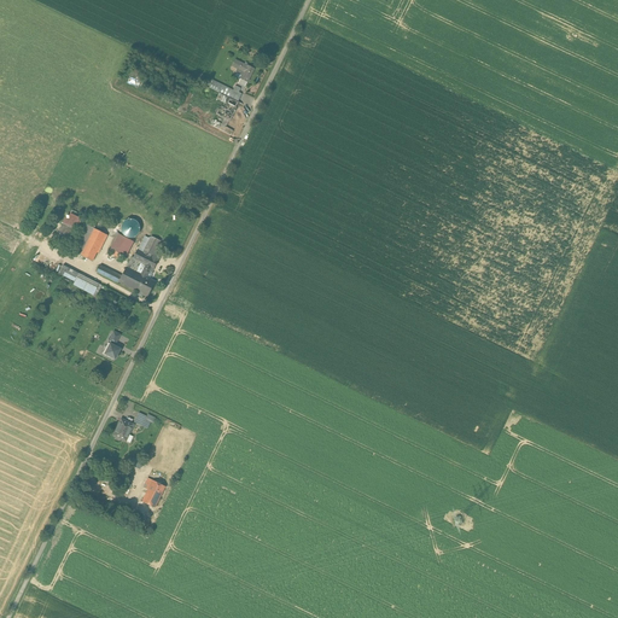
[(244,64),(234,59),(232,66),(237,69),(235,73),(242,75),(240,79),(238,83),(245,87),(248,82),(254,69),(246,65),(248,64),(245,63),(244,64)]
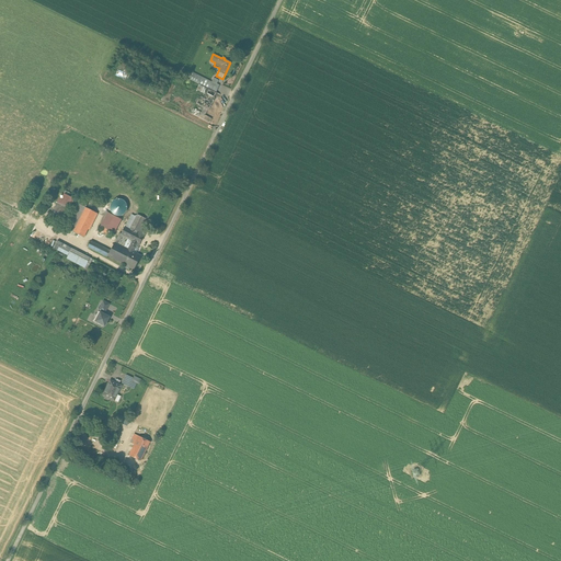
[(124,72),(117,70),(115,79),(122,80),(124,72)]
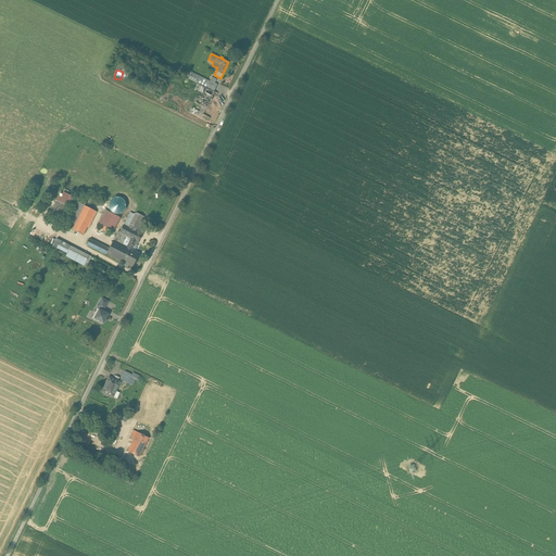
[(188,79),(197,84),(200,77),(191,73),(188,79)]
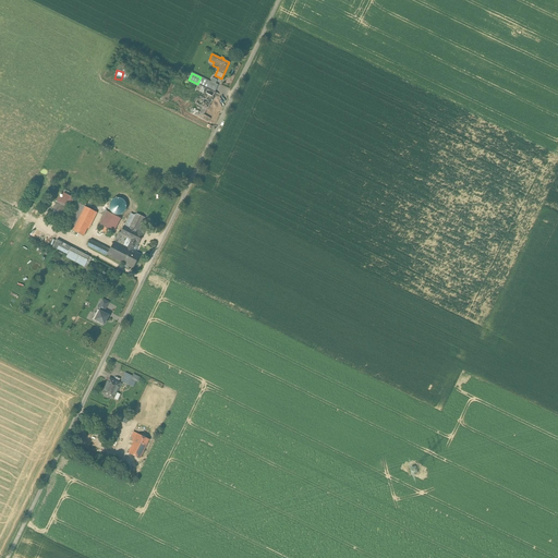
[(210,82),(201,77),(197,84),(207,88),(210,82)]
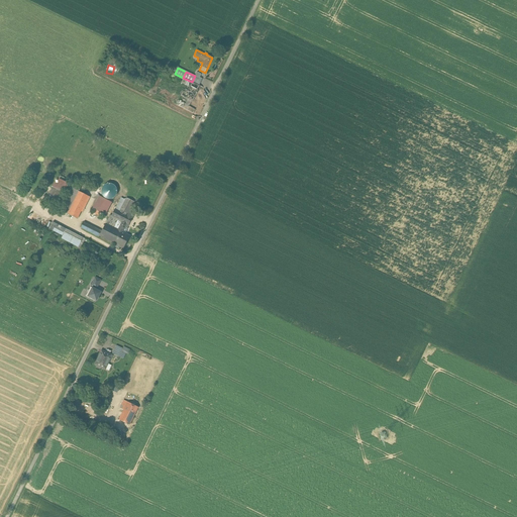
[(199,78),(195,76),(192,82),(193,82),(199,85),(202,79),(200,78),(199,78)]
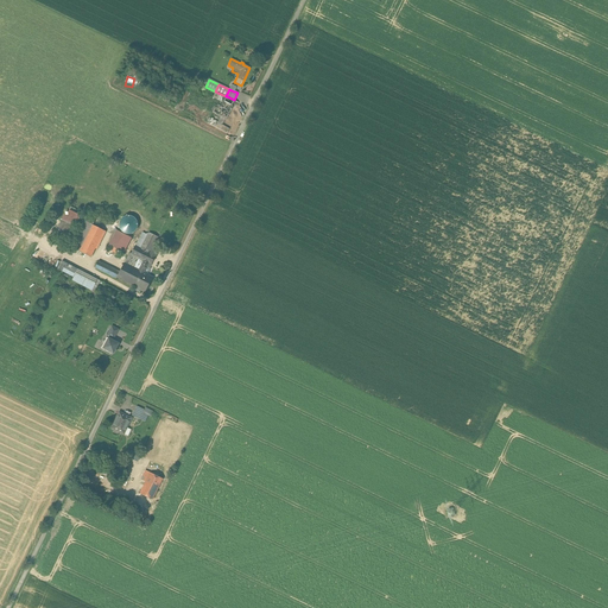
[(184,90),(175,108),(182,112),(190,94),(184,90)]
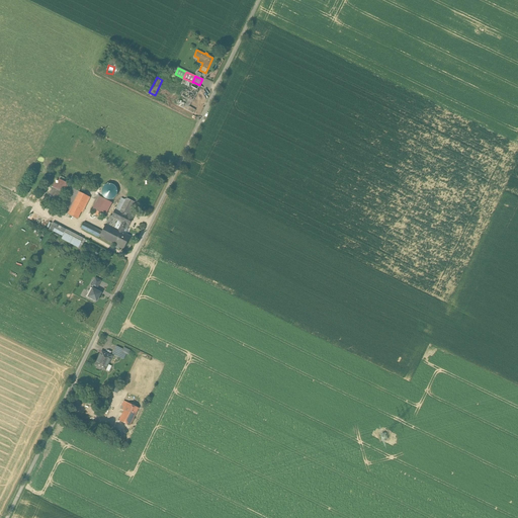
[(192,82),(183,78),(182,82),(190,87),(193,82),(192,82)]
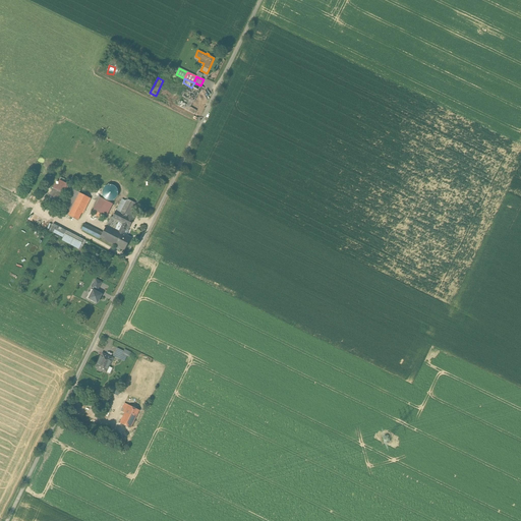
[(191,88),(189,92),(186,90),(182,97),(189,101),(186,105),(187,105),(190,107),(200,89),(204,90),(205,88),(200,85),(194,82),(191,88)]
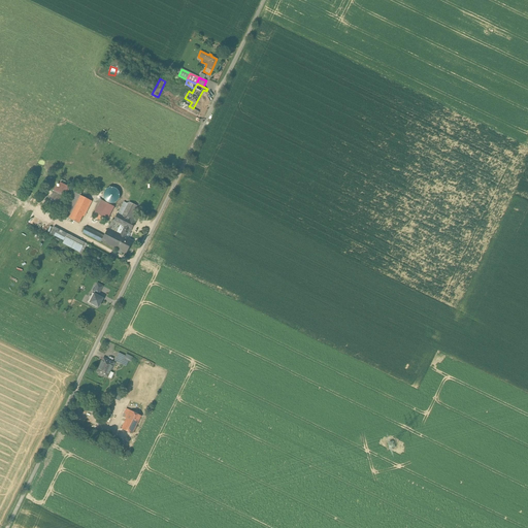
[(193,108),(190,106),(189,106),(182,103),(179,106),(197,116),(199,112),(193,108)]
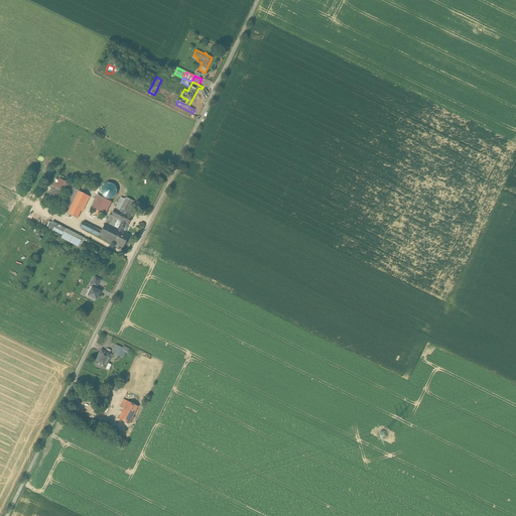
[(55,179),(52,186),(63,192),(67,184),(55,179)]
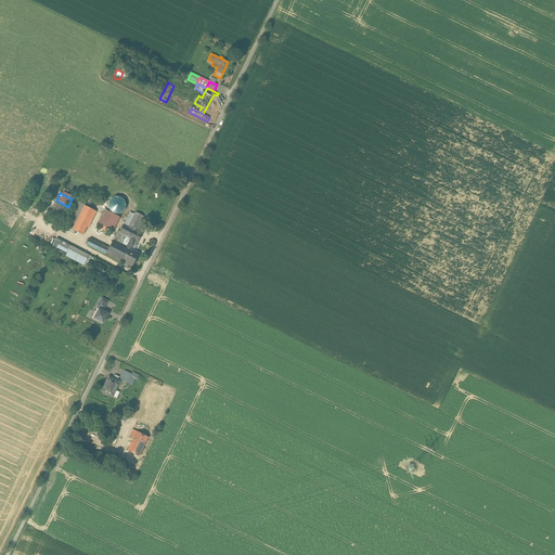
[(78,195),(75,201),(85,205),(87,201),(78,195)]
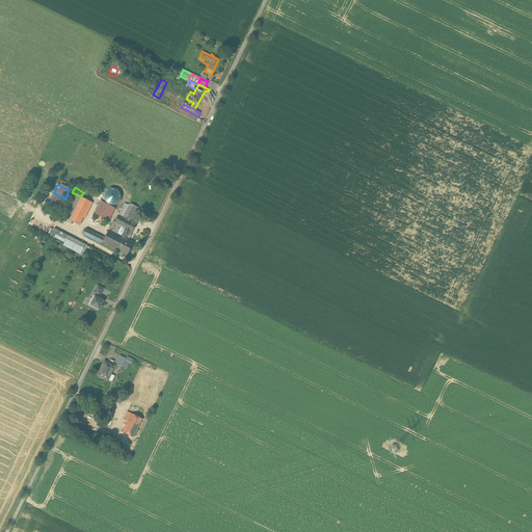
[(48,204),(59,210),(65,198),(54,192),(51,198),(48,204)]
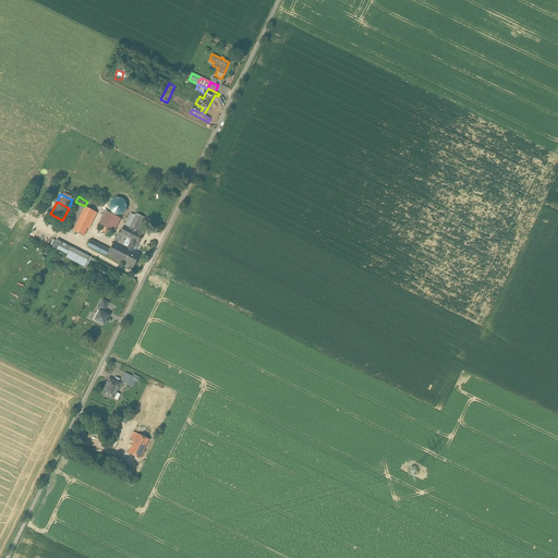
[(72,231),(85,206),(75,202),(63,226),(72,231)]
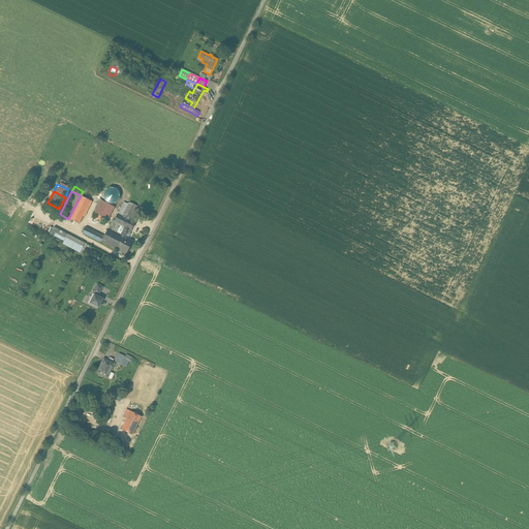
[(81,195),(68,219),(79,224),(84,214),(86,215),(92,201),(81,195)]
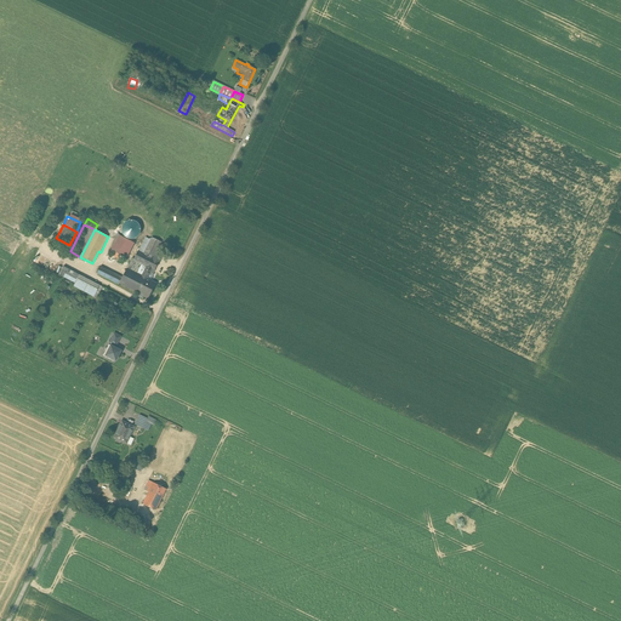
[(135,244),(120,237),(113,251),(114,252),(121,256),(127,258),(135,244)]
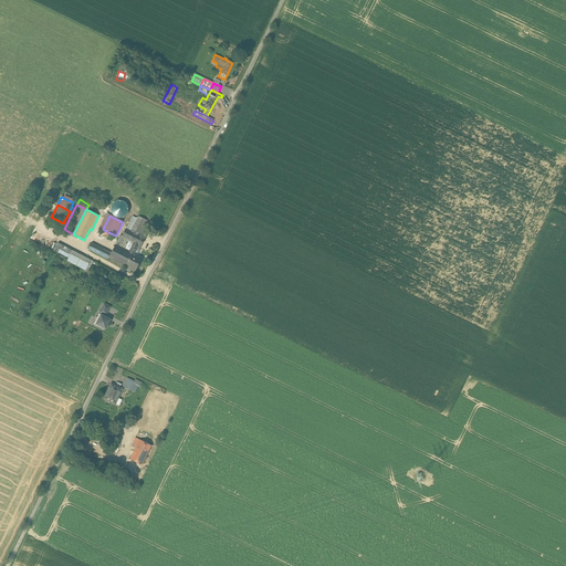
[(132,216),(125,229),(130,231),(137,219),(132,216)]
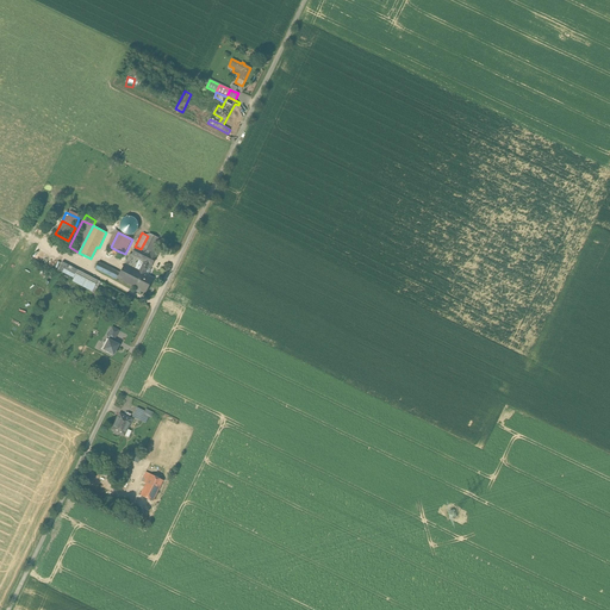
[(159,238),(149,234),(148,236),(141,249),(150,254),(154,248),(159,238)]
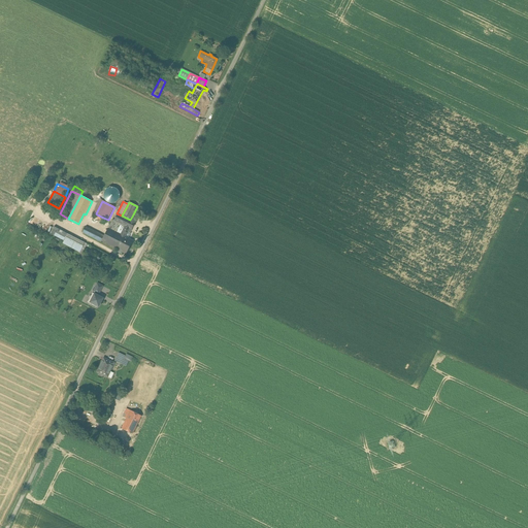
[(130,220),(122,216),(117,213),(113,221),(127,227),(122,236),(123,236),(125,237),(127,232),(130,233),(135,223),(130,220)]
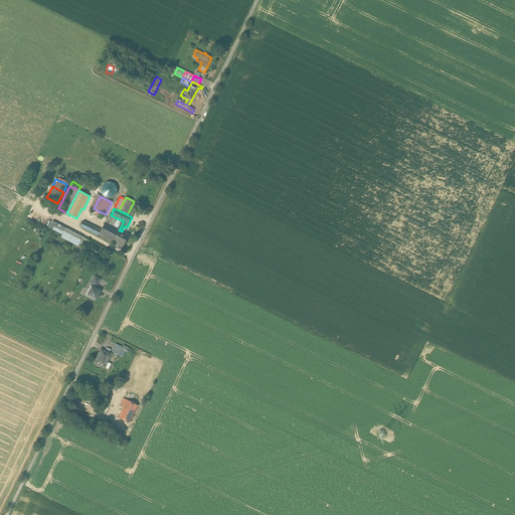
[(111,215),(110,214),(105,223),(119,230),(124,221),(111,215)]
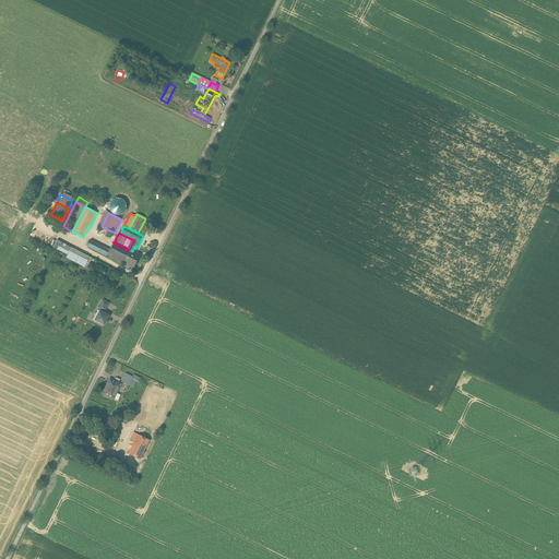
[(88,257),(57,240),(52,247),(68,256),(67,258),(84,266),(88,257)]
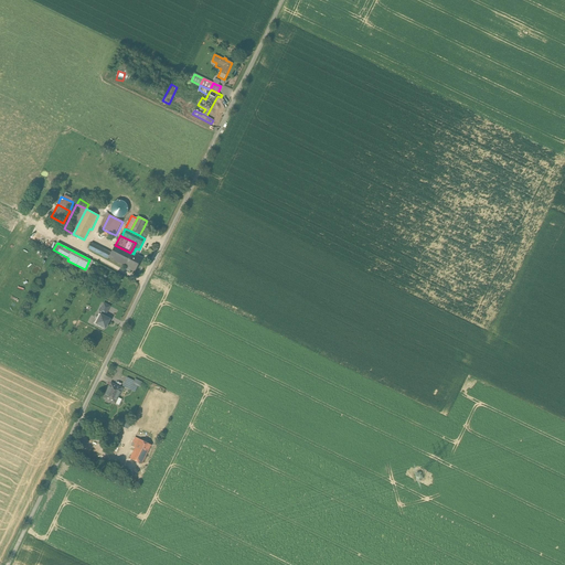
[(110,253),(91,243),(88,248),(108,258),(108,257),(110,253)]
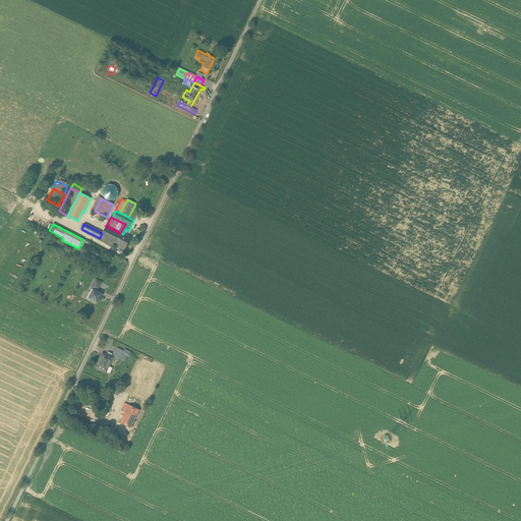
[(106,226),(106,225),(102,233),(100,237),(115,245),(121,233),(120,233),(106,226)]
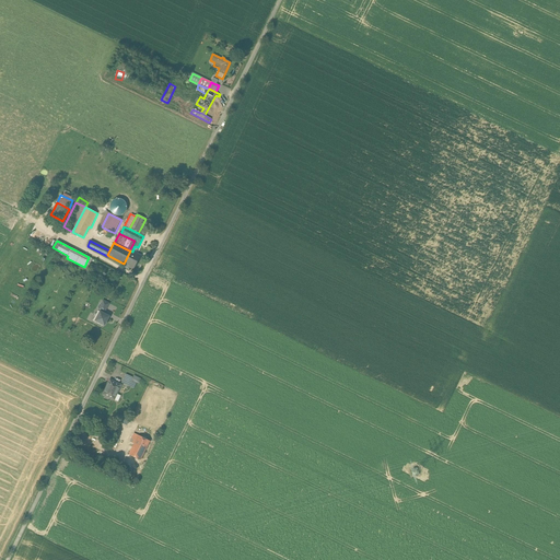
[(132,252),(130,251),(124,264),(133,268),(140,256),(136,254),(132,252)]
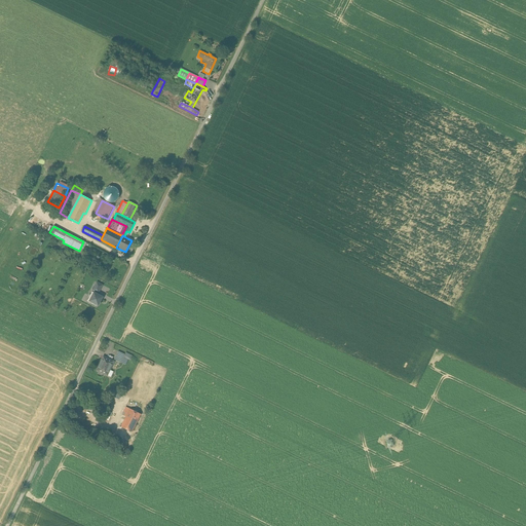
[(98,293),(102,286),(97,283),(92,291),(98,293)]
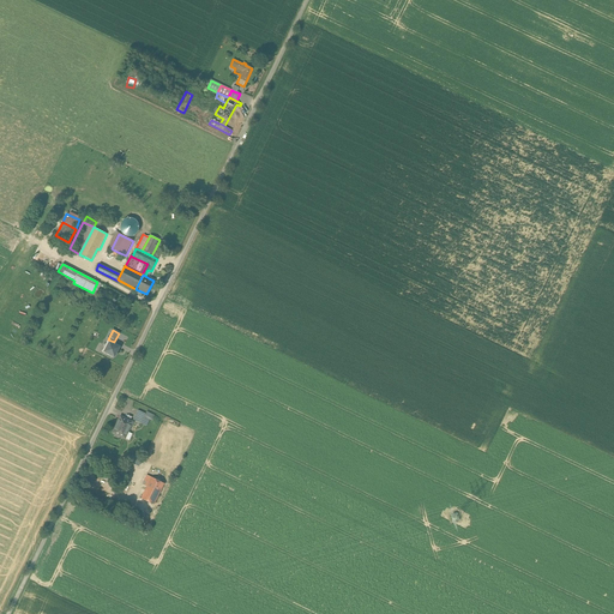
[(109,342),(107,341),(101,351),(112,357),(113,356),(104,351),(109,342)]
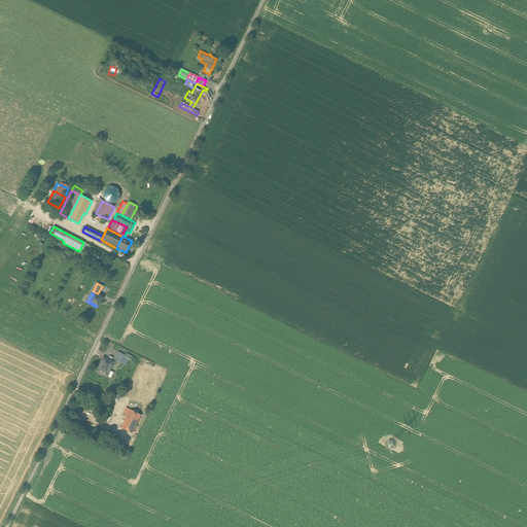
[(97,305),(99,306),(101,301),(100,300),(101,297),(94,293),(90,302),(97,306),(97,305)]
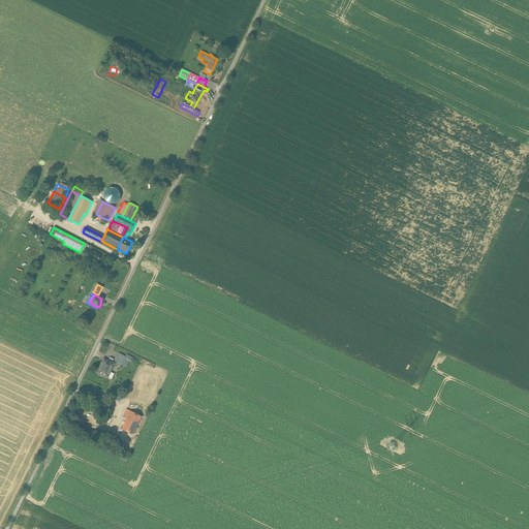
[(119,353),(115,362),(122,365),(126,356),(119,353)]
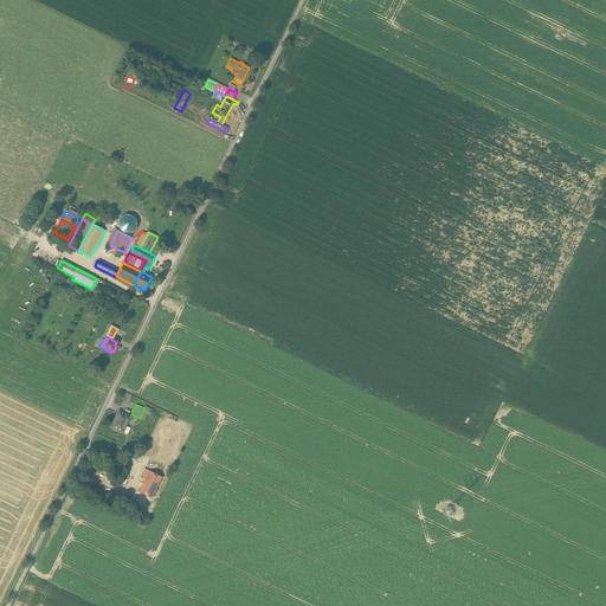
[(144,406),(144,408),(140,418),(144,420),(148,412),(150,413),(153,410),(144,406)]
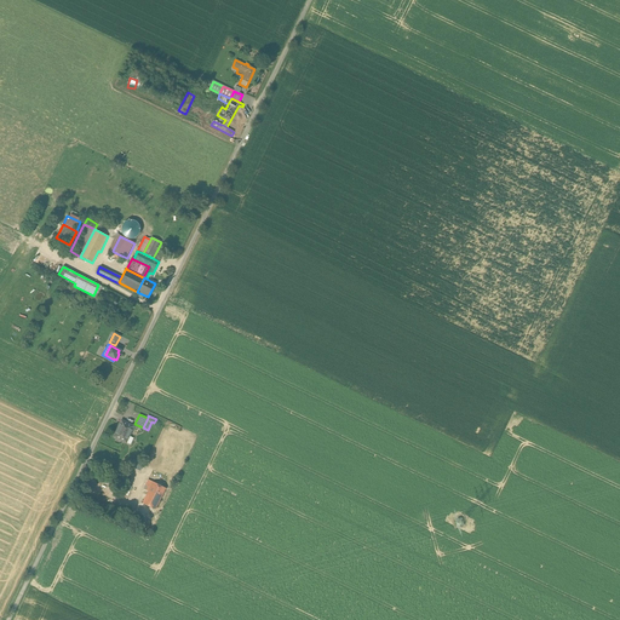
[(133,426),(121,420),(114,437),(126,442),(130,436),(133,426)]
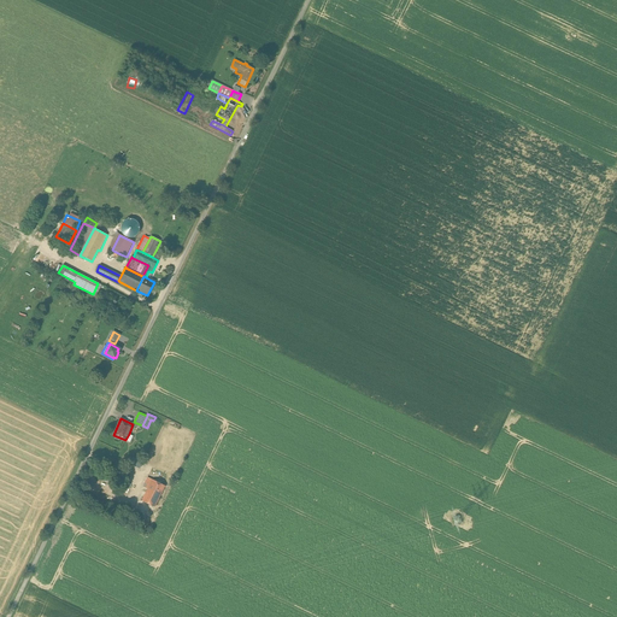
[(165,486),(152,480),(147,479),(144,487),(148,488),(141,501),(154,507),(165,486)]
